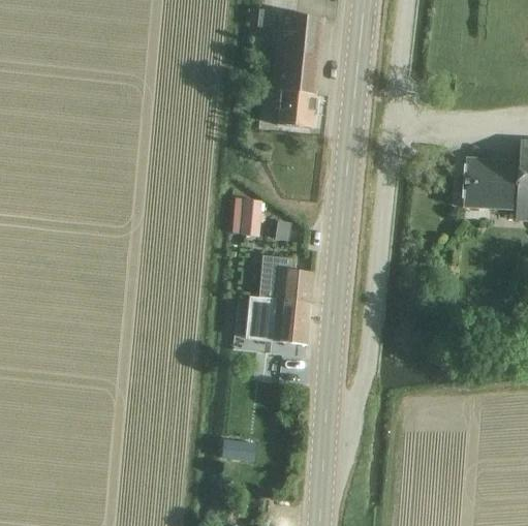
[(272,28),(274,10),(259,9),(257,26),(272,28)]
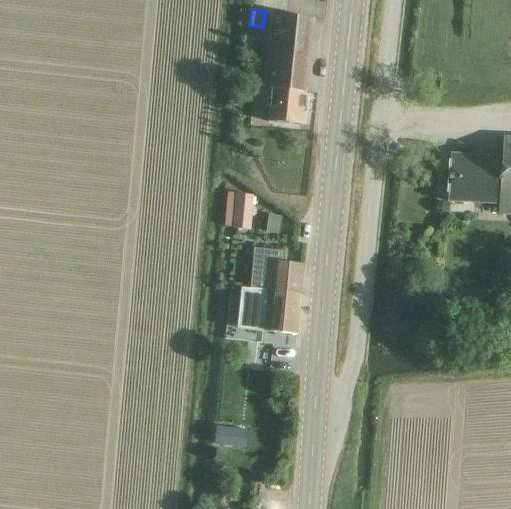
[(271,89),(306,92),(314,17),(271,13),(263,88),(271,89)]
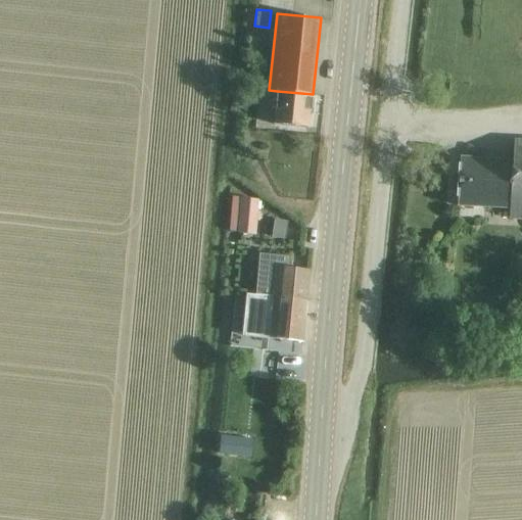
[(310,126),(313,94),(277,91),(274,123),(310,126)]
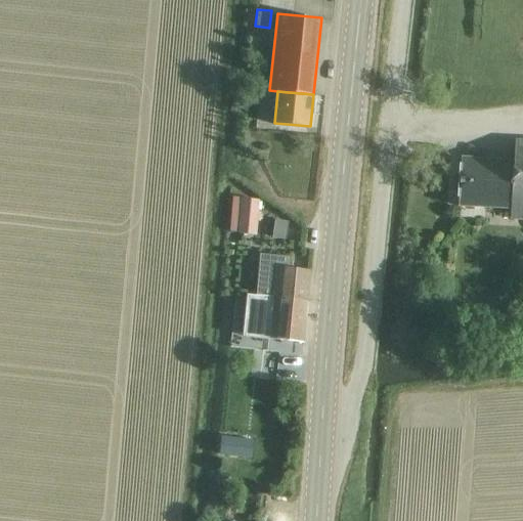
[(522,140),(519,140),(518,160),(463,157),(461,203),(514,206),(514,214),(522,214),(522,140)]
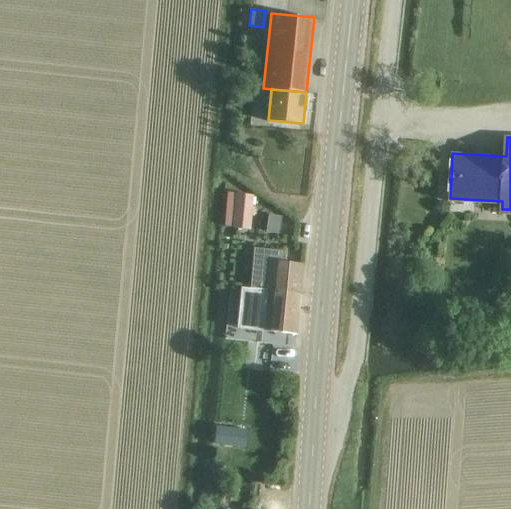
[(228,191),(224,225),(226,225),(233,226),(250,228),(254,193),(236,192),(229,191),(228,191)]
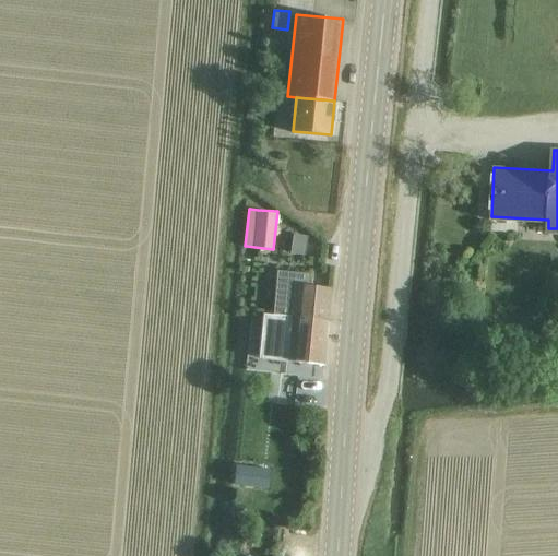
[(274,312),(329,318),(332,287),(309,285),(310,274),(311,274),(312,272),(279,269),(277,271),(280,271),(276,310),(274,310),(274,312)]
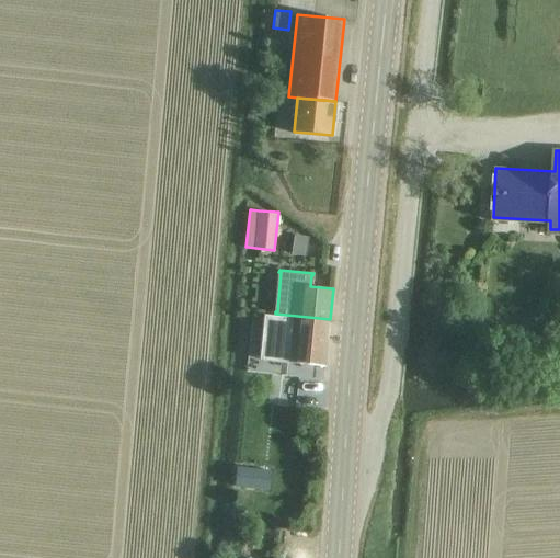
[(265,314),(261,359),(289,361),(320,363),(327,364),(330,319),(313,318),(275,314),(265,314)]
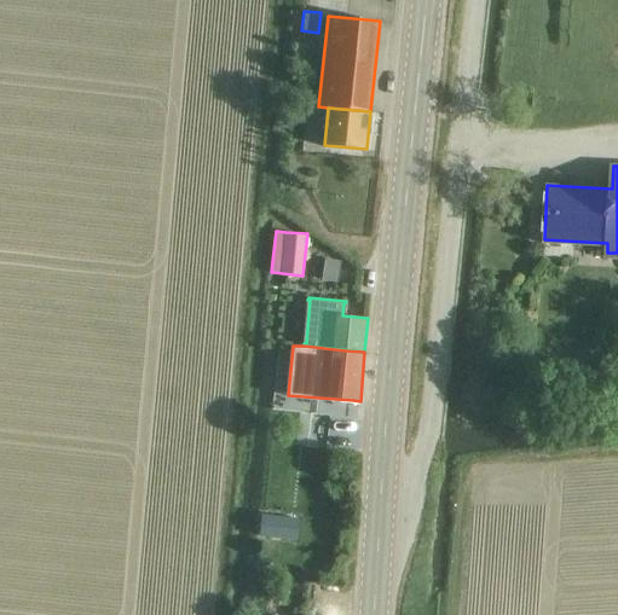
[(281,401),(283,372),(269,371),(269,375),(265,375),(263,408),(282,411),(282,401),(281,401)]
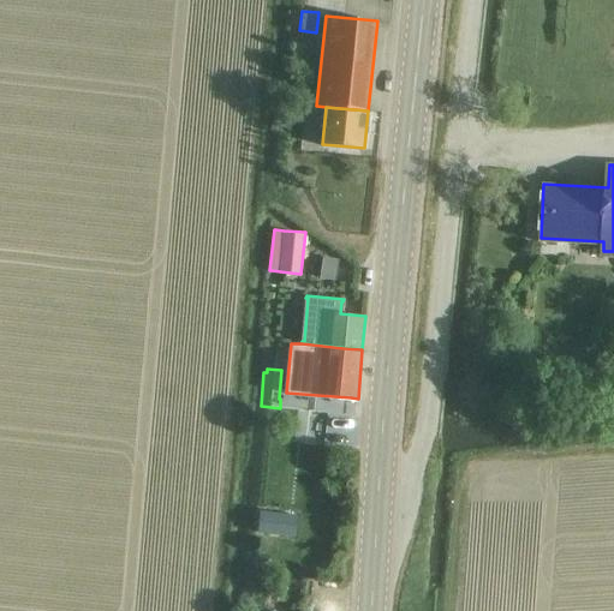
[(266,529),(266,531),(282,533),(286,511),(268,509),(268,511),(266,529)]
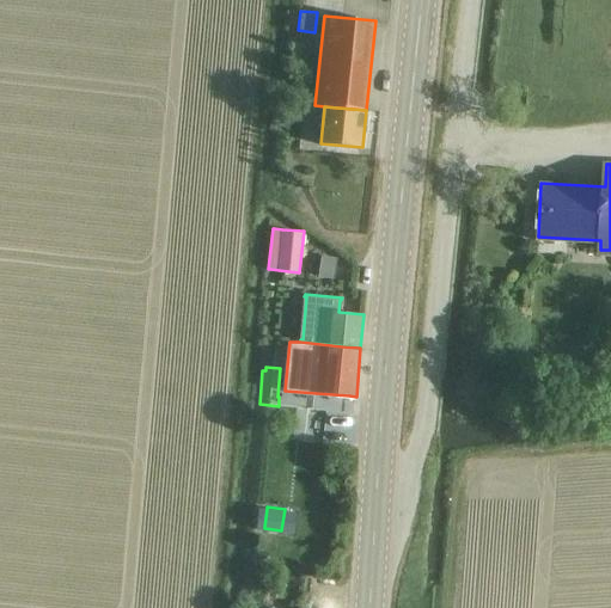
All buildings are outlined.
